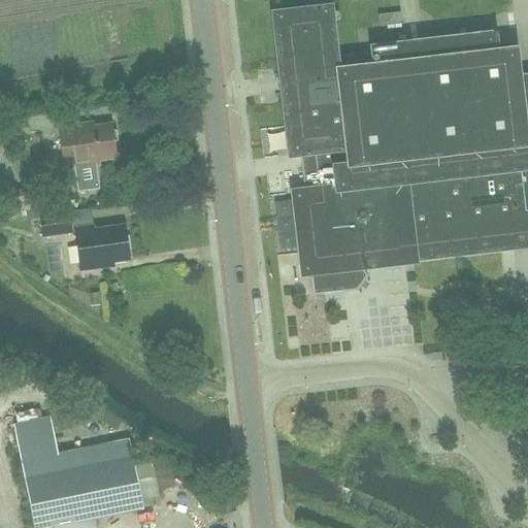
[(291,150),(293,156),(294,156),(294,155),(300,154),(305,192),(295,194),(304,274),(311,273),(314,295),(344,291),(343,290),(356,288),(365,276),(367,277),(367,276),(357,268),(413,261),(413,265),(415,265),(414,259),(429,255),(432,255),(450,255),(467,251),(486,251),(502,246),(506,246),(510,246),(517,246),(521,246),(524,245),(527,245),(527,244),(527,70),(523,72),(519,43),(500,46),(498,28),(369,44),(370,52),(335,56),(329,7),(274,14),(275,18),(276,22),(277,26),(278,35),(279,44),(279,55),(284,75),(285,94),(286,96),(289,116),(290,136),(291,142),(291,150)]
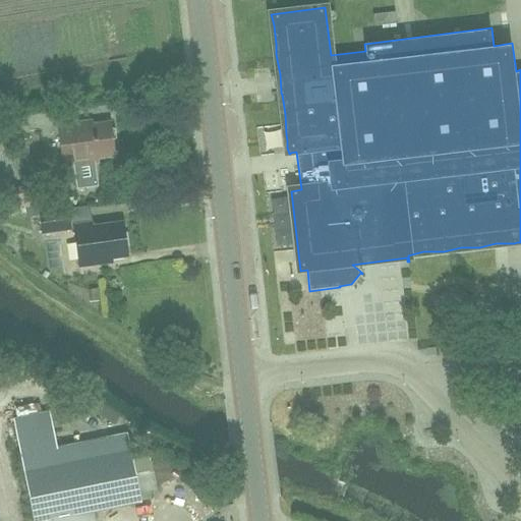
[(81,123),(58,126),(63,167),(74,165),(78,190),(99,187),(96,163),(97,162),(96,158),(113,156),(111,141),(115,138),(114,130),(109,128),(109,124),(94,125),(82,127),(81,123)]
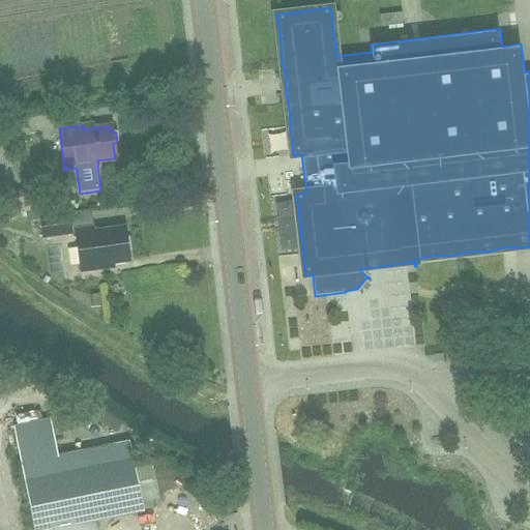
[(34,189),(1,197),(5,217),(38,210),(34,189)]
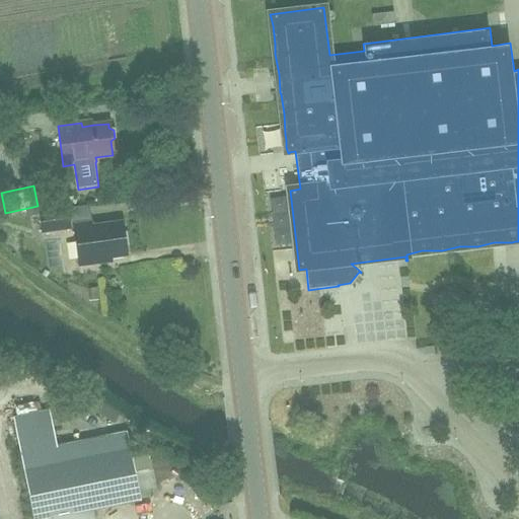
[(67,210),(39,214),(41,232),(69,228),(67,210)]
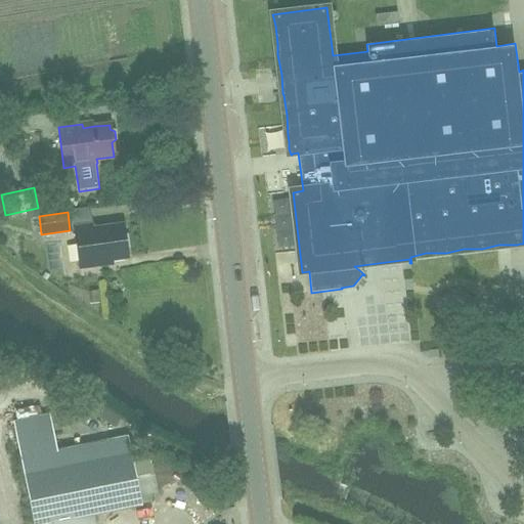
[(100,261),(128,257),(124,226),(94,230),(93,226),(75,228),(80,268),(101,265),(100,261)]
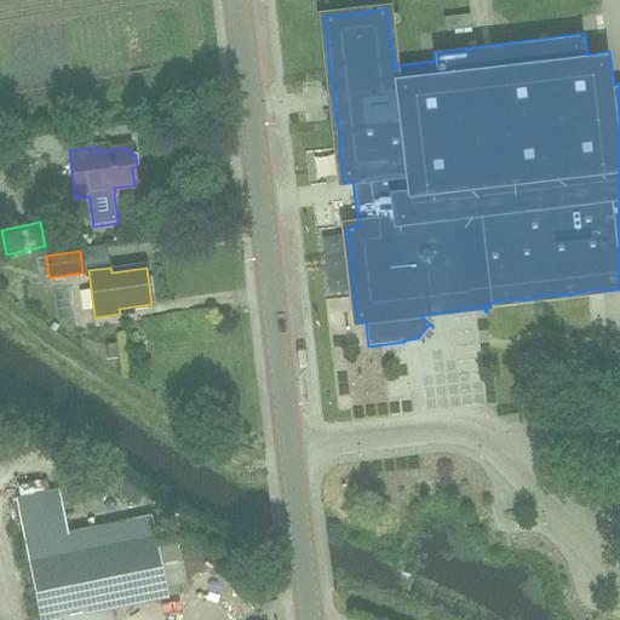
[(110,619),(109,609),(167,597),(151,518),(68,535),(58,491),(16,500),(39,619),(110,619)]
